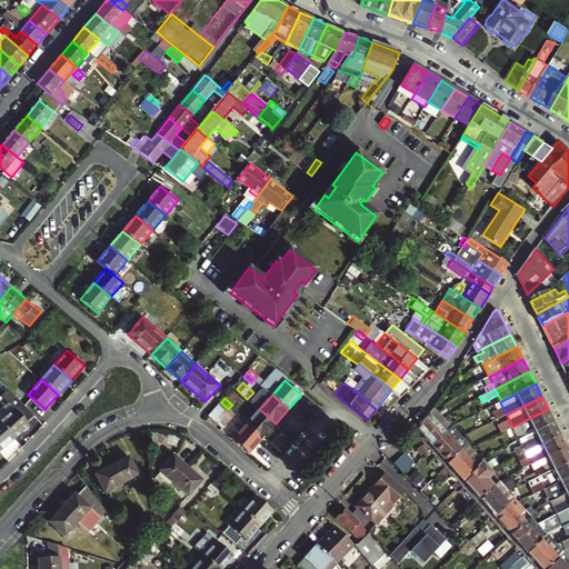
[(217,422),(228,409),(221,402),(209,416),(217,422)]
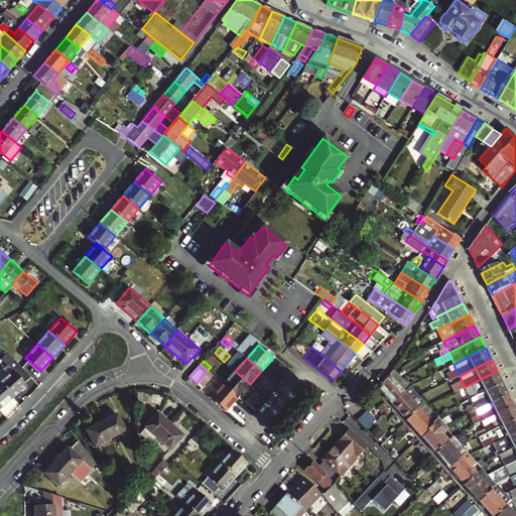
[(392,403),(410,388),(403,379),(397,373),(395,370),(394,369),(378,387),(392,403)]
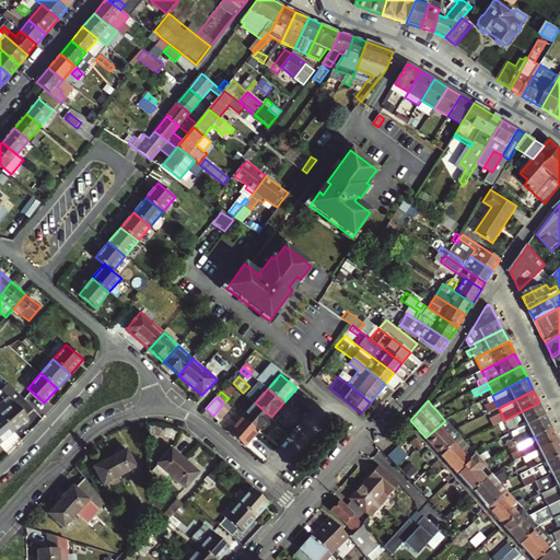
[(483,416),(499,408),(494,400),(480,408),(483,416)]
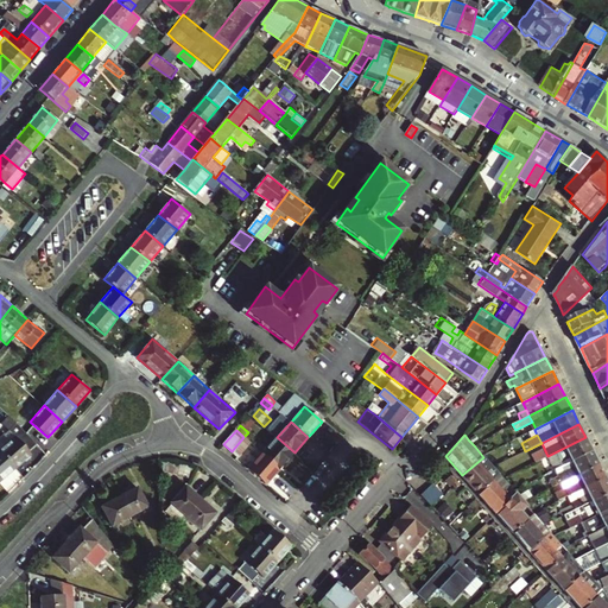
[(16,437),(0,450),(16,469),(18,467),(31,455),(16,437)]
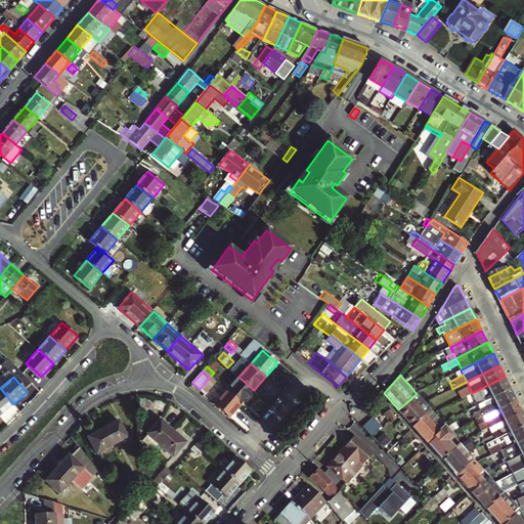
[(242,404),(254,390),(238,377),(226,391),(242,404)]
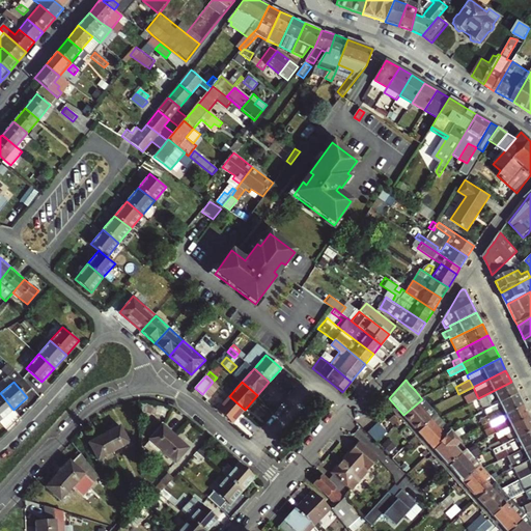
[(260,395),(274,408),(286,394),(273,382),(260,395)]
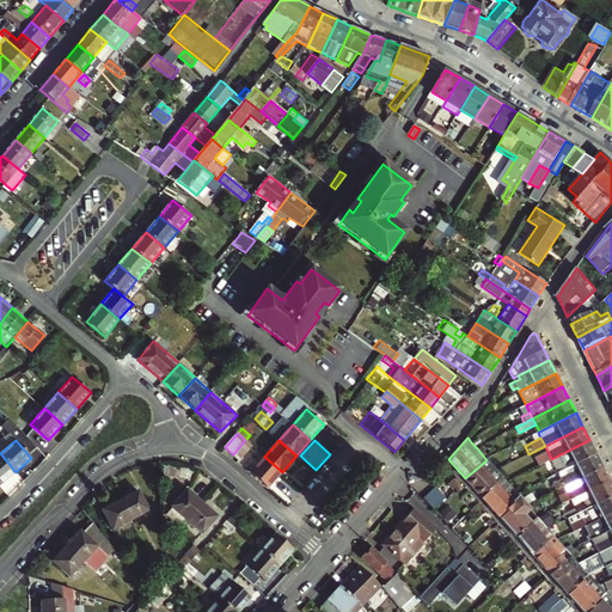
[(597,454),(589,440),(551,459),(554,465),(548,467),(552,476),(558,473),(564,470),(597,454)]
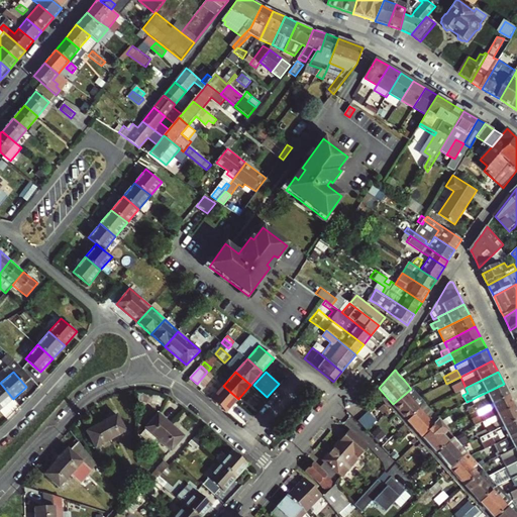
[(0,409),(0,410),(13,399),(0,383),(0,409)]
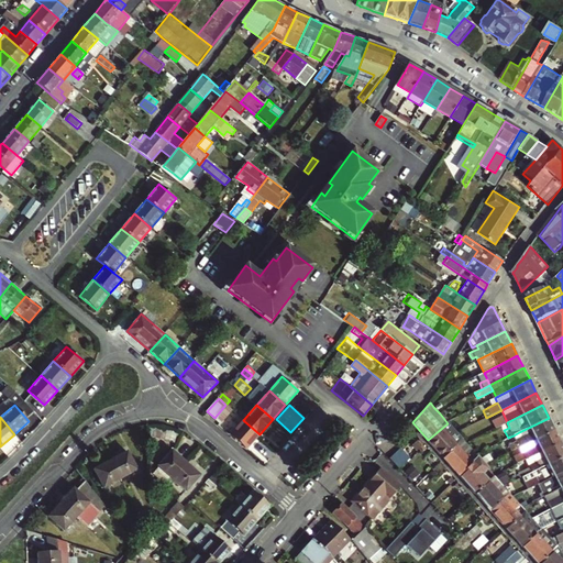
[(519,446),(554,429),(549,418),(519,432),(521,435),(516,439),(517,442),(509,446),(511,451),(519,446)]
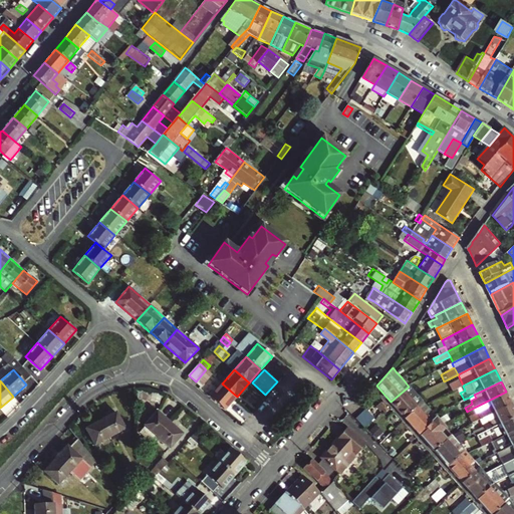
[(222,383),(210,398),(225,411),(235,399),(237,397),(222,383)]
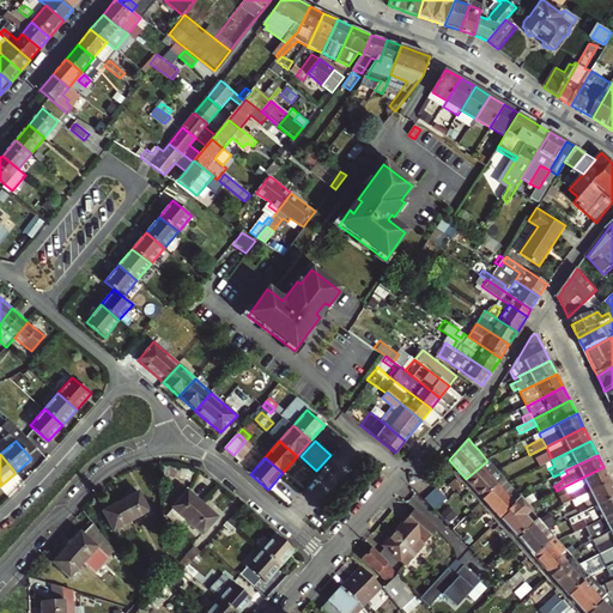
[(483,498),(504,480),(497,472),(487,461),(466,479),(483,498)]
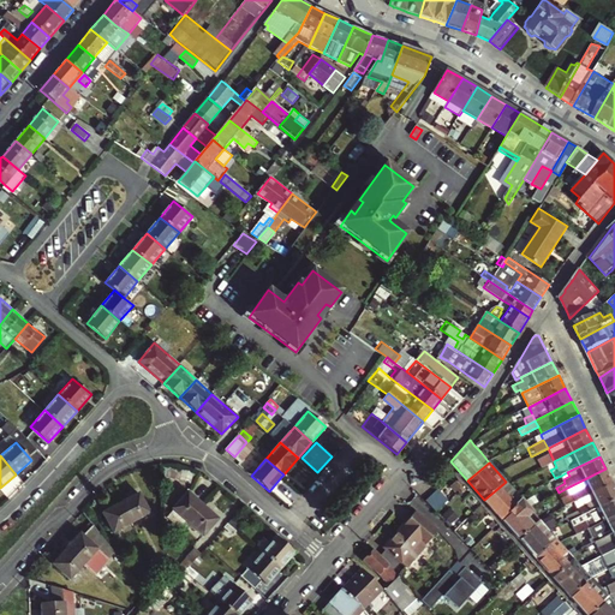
[(574,502),(613,483),(605,469),(567,488),(571,494),(561,499),(566,506),(574,502)]
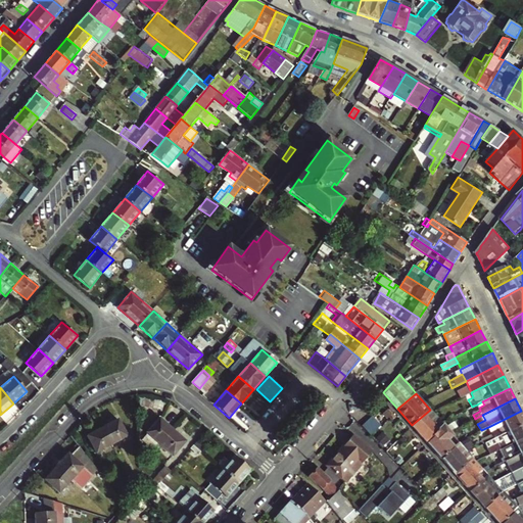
[(242,410),(235,416),(248,429),(254,423),(242,410)]
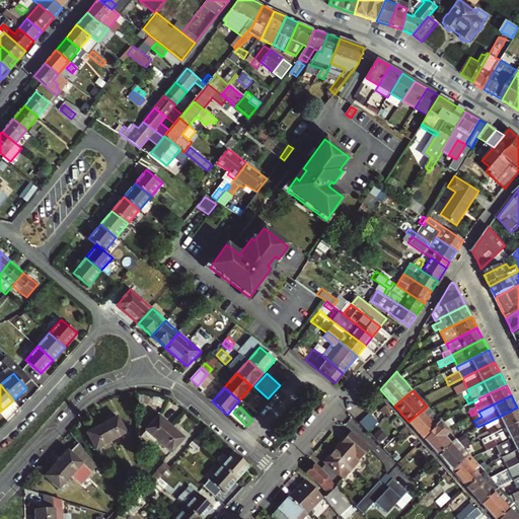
[(424,438),(441,423),(438,419),(429,409),(427,406),(409,422),(424,438)]
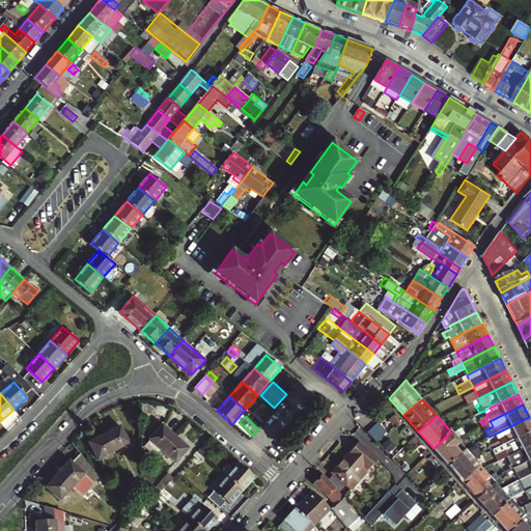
[(530,429),(530,420),(529,417),(496,434),(500,440),(490,445),(492,449),(507,442),(530,429)]
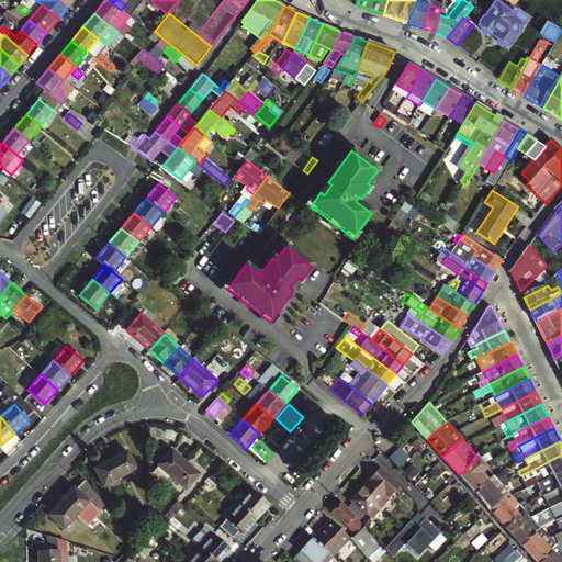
[(400,468),(409,457),(401,448),(390,458),(400,468)]
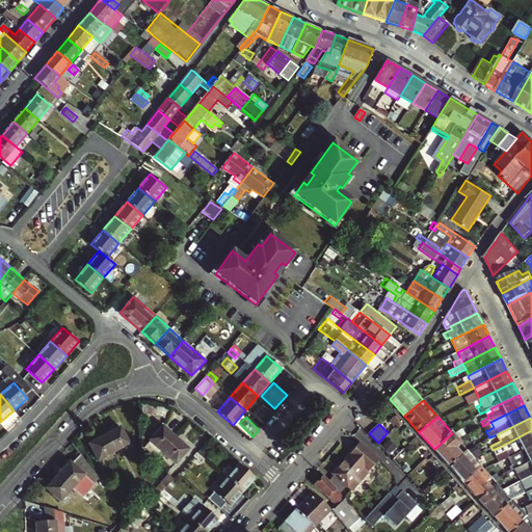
[(105,435),(114,452),(129,444),(121,426),(105,435)]
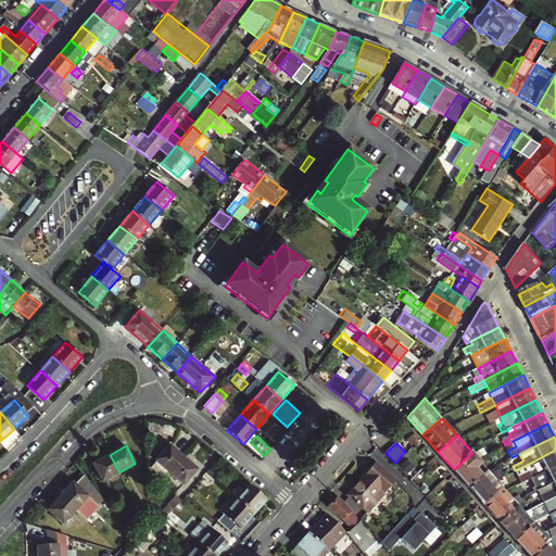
[(171,472),(184,457),(171,445),(156,460),(171,472)]
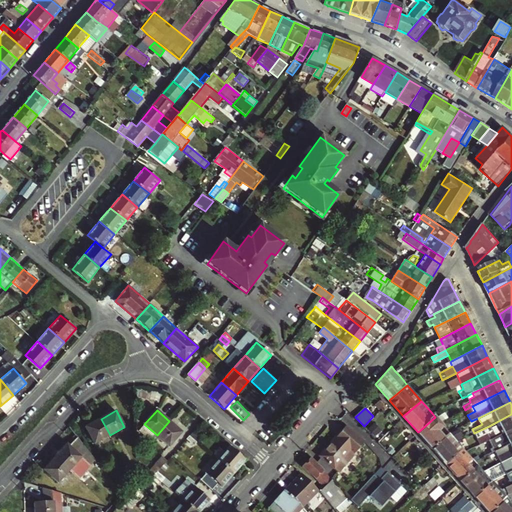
[(484,443),(511,428),(511,414),(489,426),(492,431),(477,438),(480,445),(484,443)]
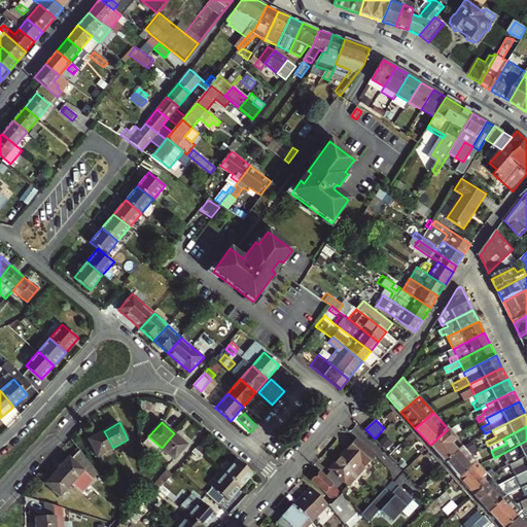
[(453,434),(448,429),(430,445),(445,461),(457,450),(454,446),(459,442),(453,434)]
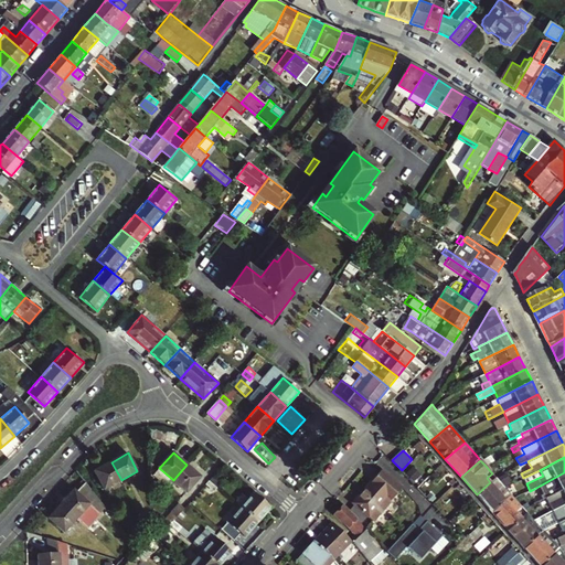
[(105,490),(121,480),(112,462),(95,471),(105,490)]
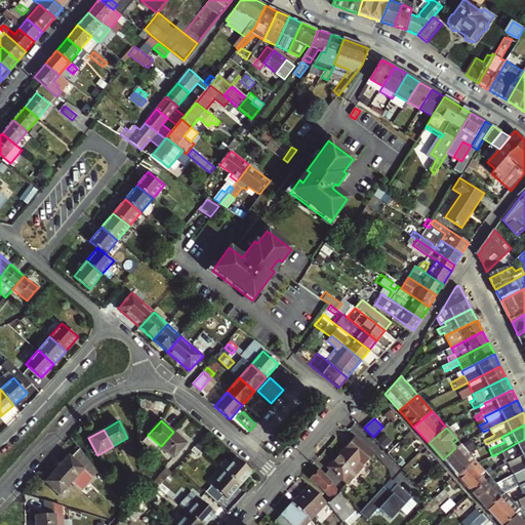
[(173,432),(161,446),(174,458),(187,444),(173,432)]
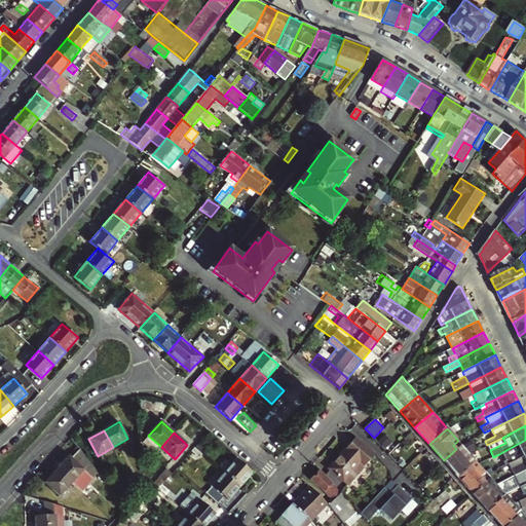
[(348,486),(349,484),(375,455),(355,439),(329,470),(348,486)]
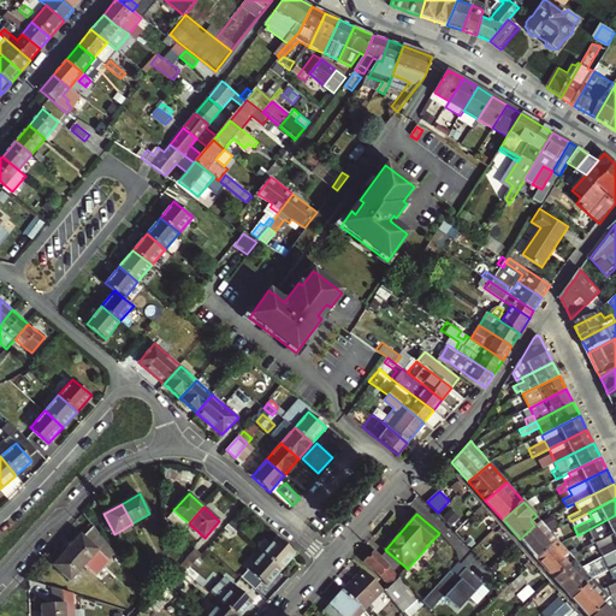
[(615,532),(615,515),(582,533),(584,535),(576,539),(582,550),(596,543),(615,532)]
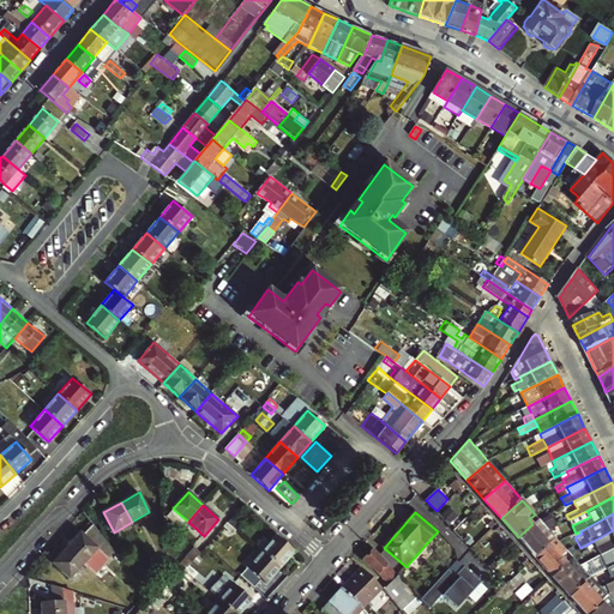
[(240,527),(232,518),(228,522),(238,530),(240,527)]
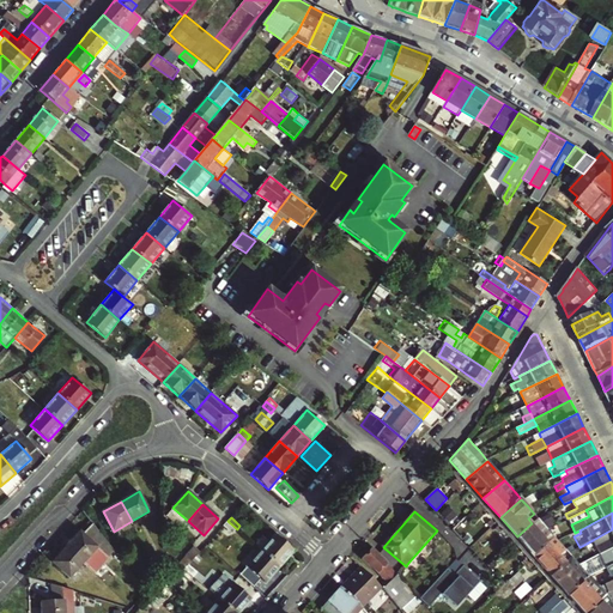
[(517,536),(534,556),(556,538),(548,529),(547,529),(538,519),(532,523),(517,536)]
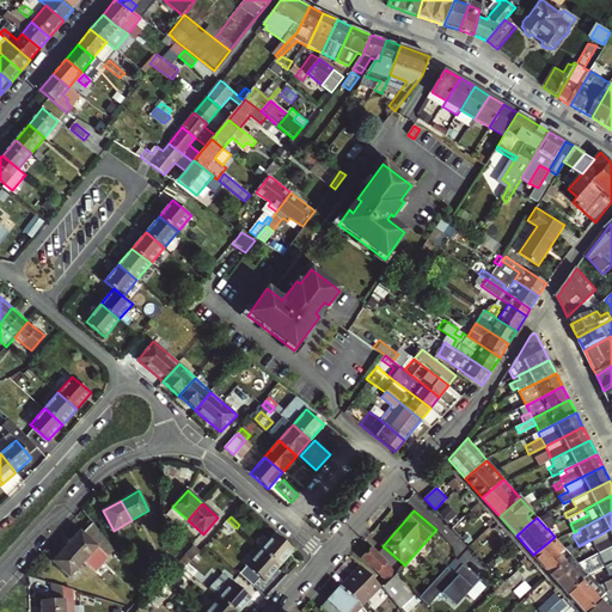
[(237,528),(227,520),(224,525),(233,532),(237,528)]
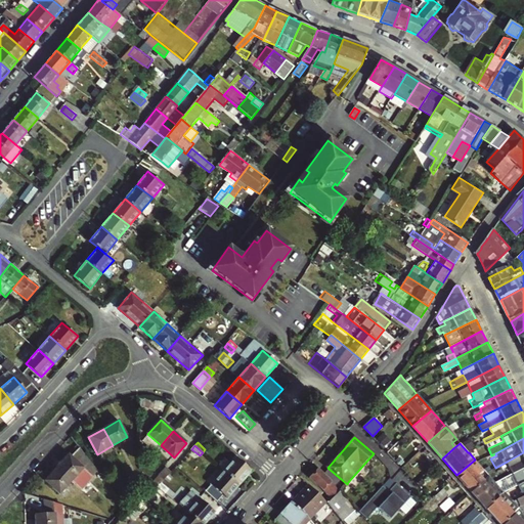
[(513,473),(523,467),(523,452),(507,462),(510,468),(507,470),(510,475),(513,473)]
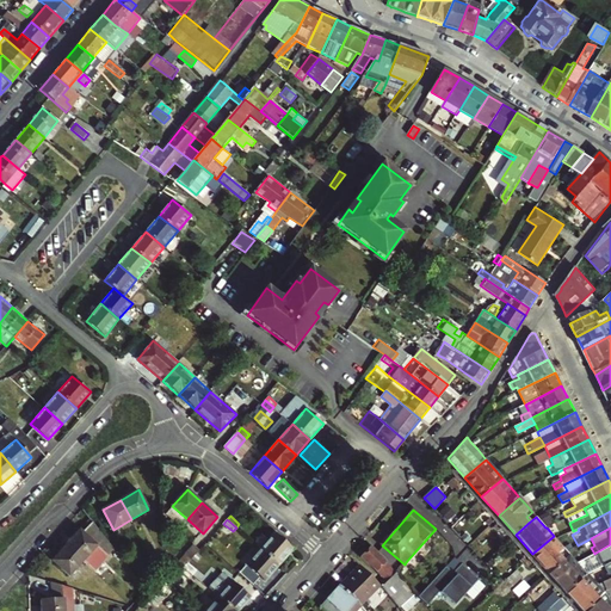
[(80,530),(67,545),(84,561),(96,572),(109,557),(80,530)]
